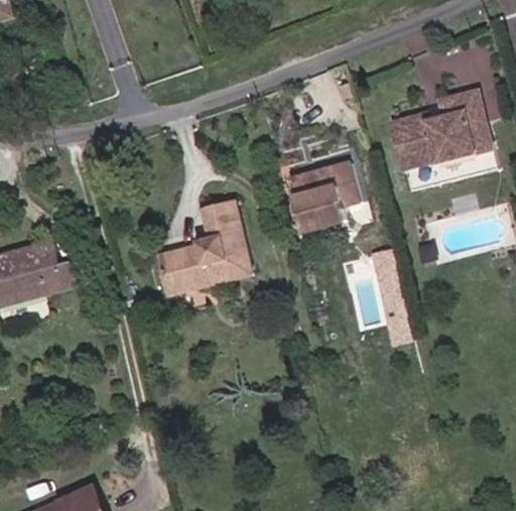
[(0,0),(0,18),(23,12),(19,0),(0,0)]
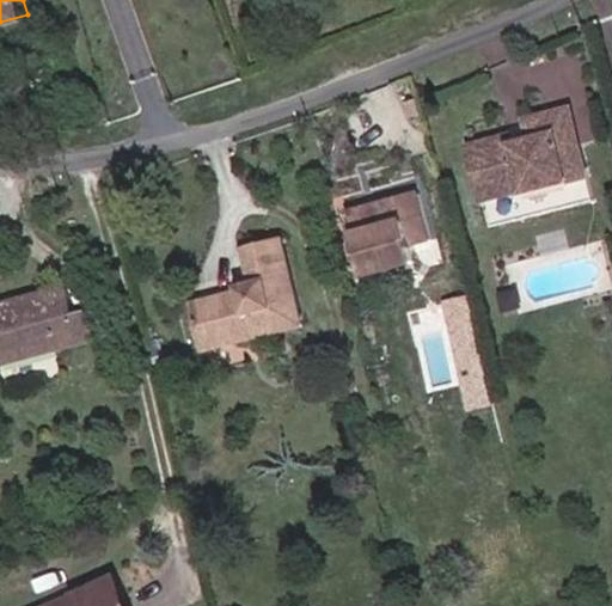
[(0,136),(13,133),(6,106),(0,108),(0,136)]
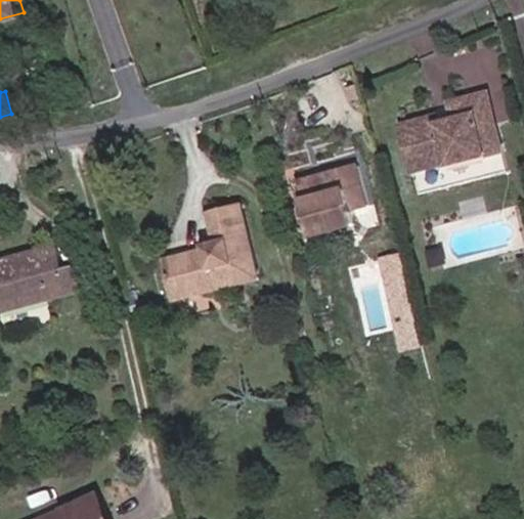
[(427,168),(408,172),(416,197),(506,173),(484,93),(451,100),(454,117),(436,121),(434,114),(396,123),(402,149),(422,145),(427,168)]
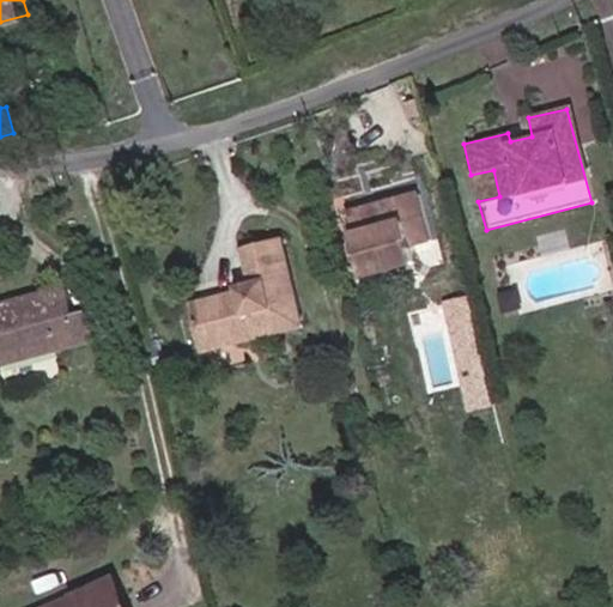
[(493,170),(471,175),(478,201),(499,196),(493,170)]
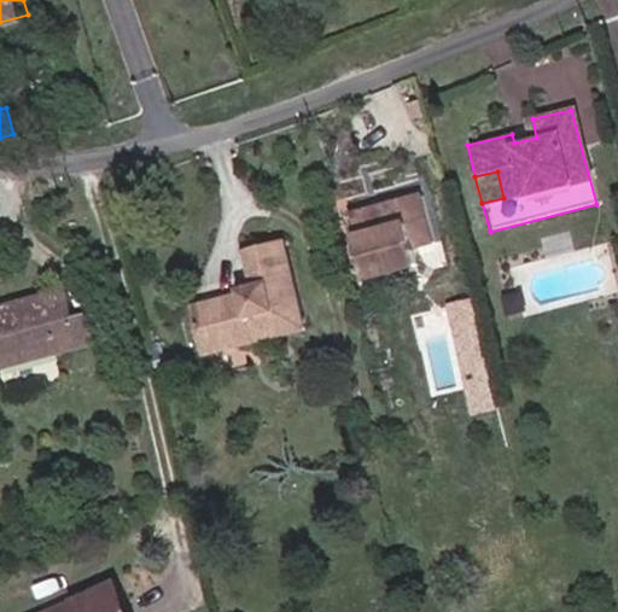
[(421,187),(345,208),(361,266),(413,251),(410,239),(433,233),(421,187)]
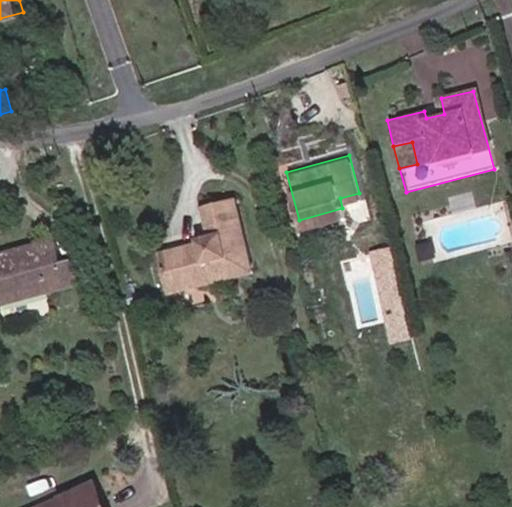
[(159,256),(164,280),(181,276),(185,290),(210,284),(208,277),(223,274),(225,280),(252,274),(233,200),(203,207),(210,234),(213,243),(198,246),(159,256)]
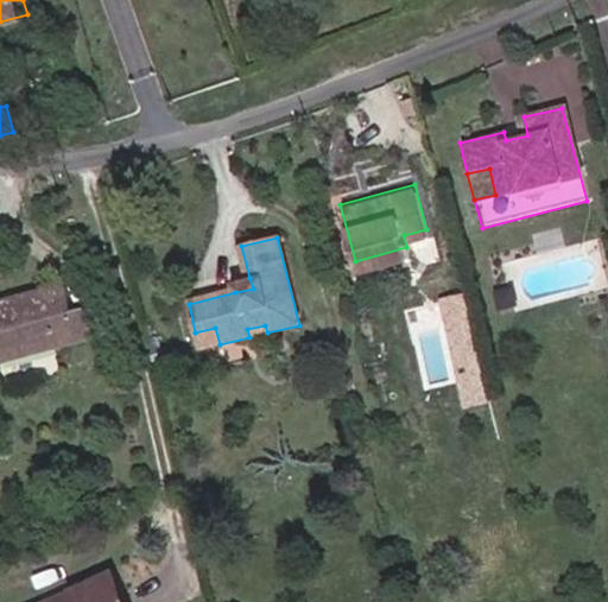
[(0,352),(93,330),(86,302),(74,304),(68,278),(0,293),(0,352)]
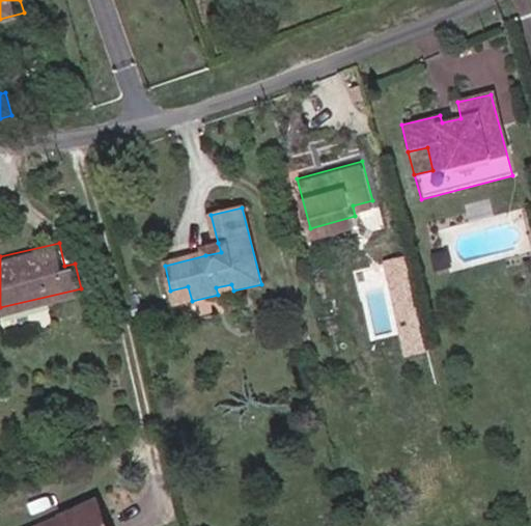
[(173,305),(192,301),(188,286),(170,291),(173,305)]
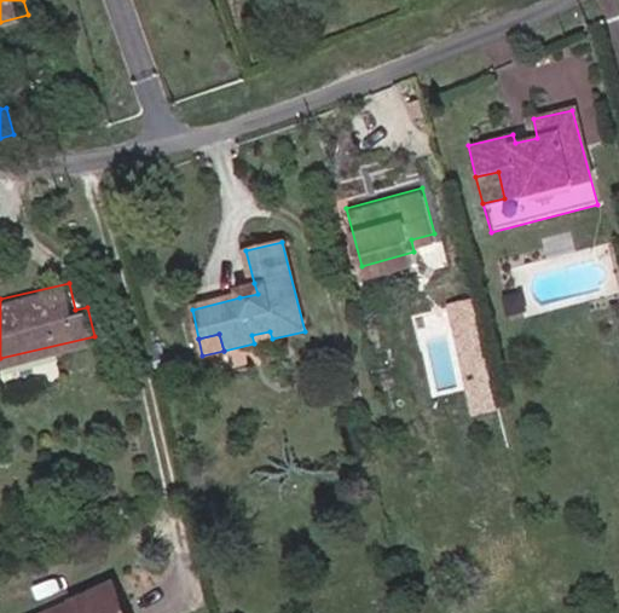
[(404,336),(388,341),(392,357),(408,353),(404,336)]
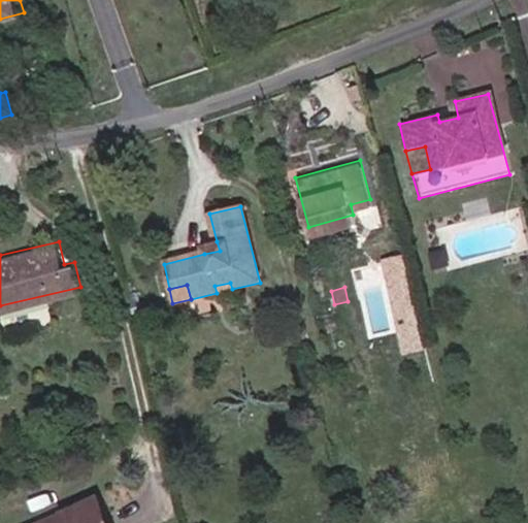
[(24,320),(58,314),(55,300),(22,306),(24,320)]
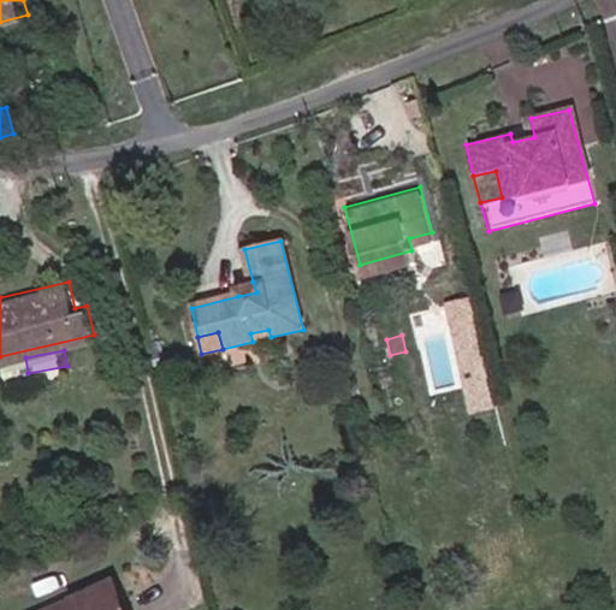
[(128,609),(113,576),(73,593),(76,604),(63,609),(52,609),(49,604),(34,609),(128,609)]
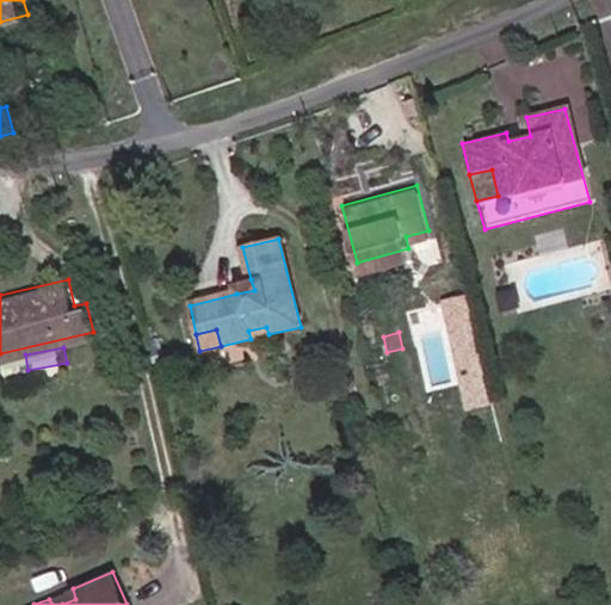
[(62,604),(75,599),(73,588),(49,599),(51,604),(62,604)]
